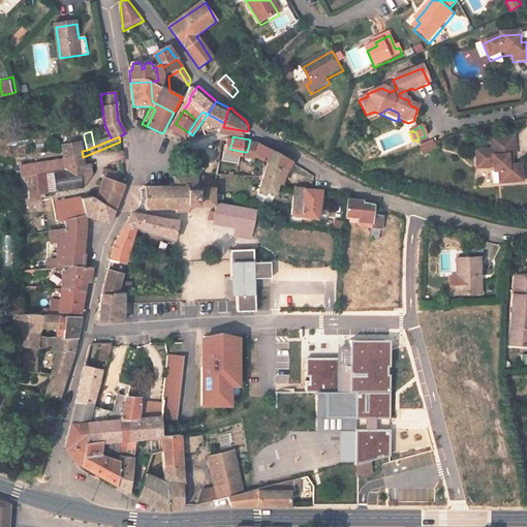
[(423,153),(437,147),(433,136),(419,142),(423,153)]
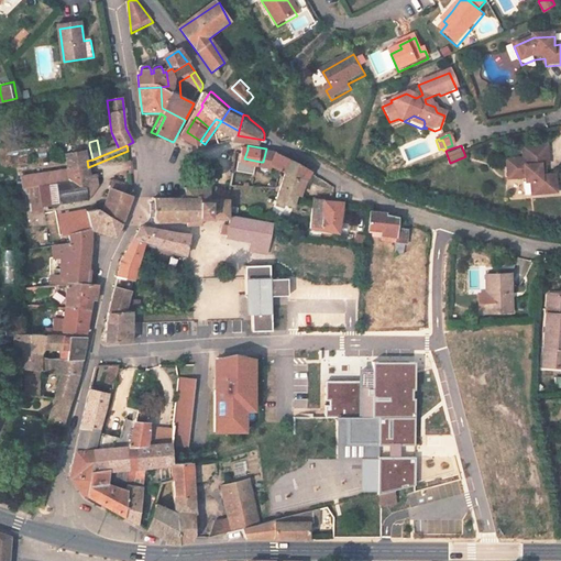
[(546,197),(545,191),(557,190),(554,176),(541,177),(541,167),(548,167),(547,147),(521,150),(523,162),(507,163),(508,183),(524,182),(524,185),(521,185),(523,199),(546,197)]
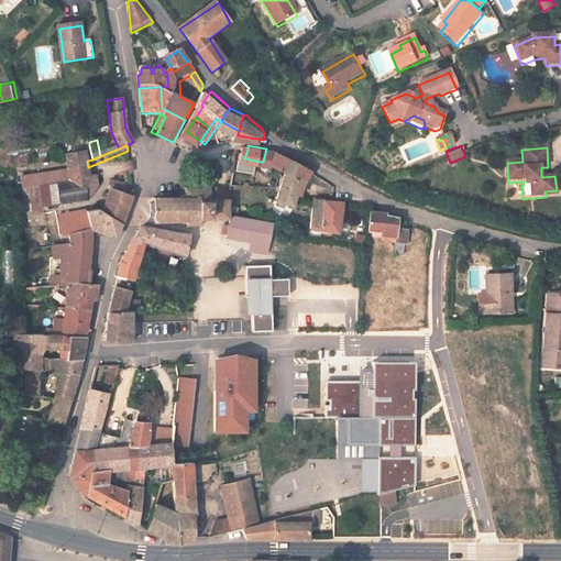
[(307,177),(310,166),(297,158),(296,161),(283,153),(274,151),(266,149),(263,162),(271,164),(275,166),(275,164),(289,171),(281,198),(297,204),(307,177)]
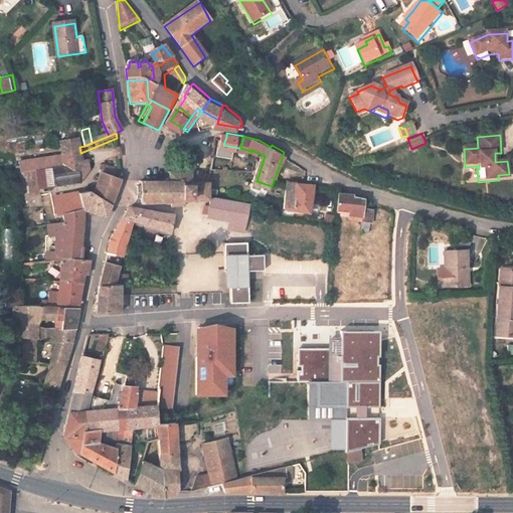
[(61,145),(63,160),(65,169),(77,167),(82,167),(80,153),(79,147),(79,142),(61,145)]
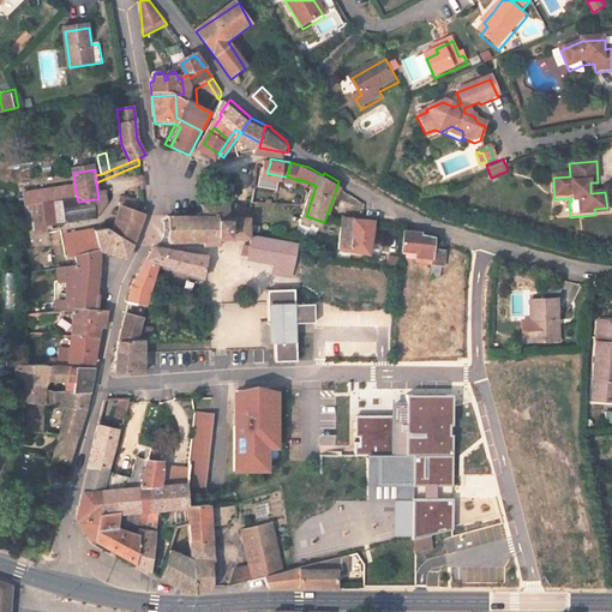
[(78,202),(76,191),(25,199),(27,209),(43,207),(64,204),(78,202)]
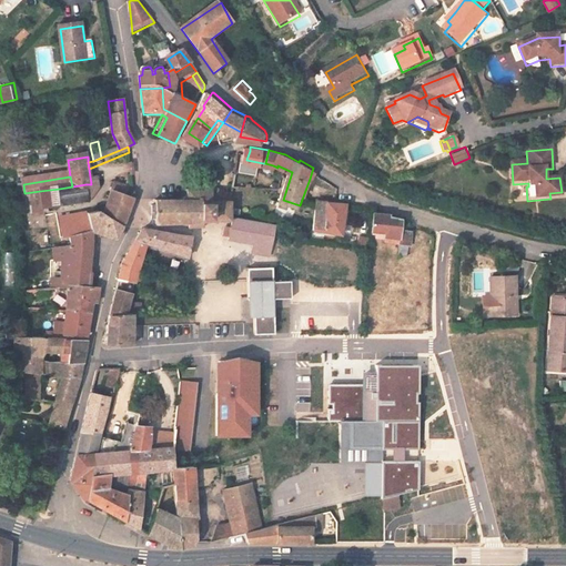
[(86,184),(89,208),(99,192),(98,183),(91,184),(86,184)]
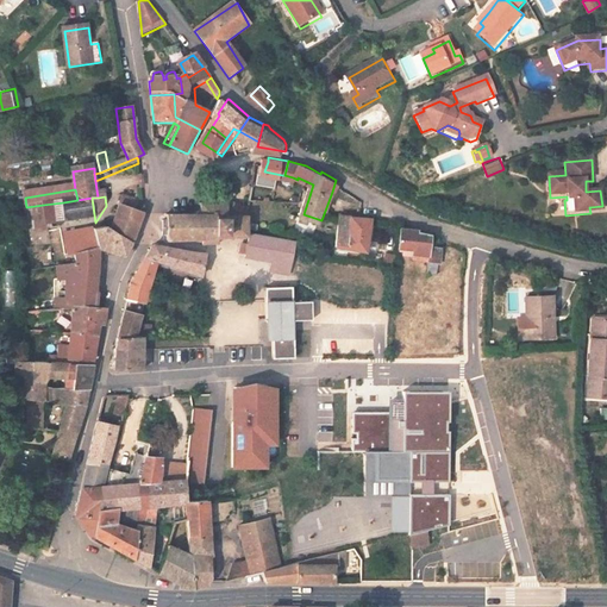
[(170,208),(170,237),(206,239),(205,244),(220,245),(221,244),(225,238),(226,237),(230,238),(245,238),(246,230),(249,205),(242,201),(233,198),(224,196),(221,202),(210,200),(208,198),(207,198),(206,198),(205,198),(204,199),(202,201),(202,205),(199,204),(198,205),(196,206),(196,211),(195,211),(170,208)]
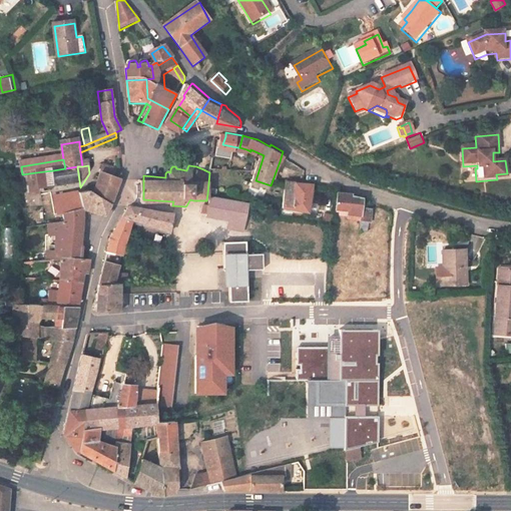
[(80,187),(77,166),(65,168),(53,170),(55,190),(80,187)]
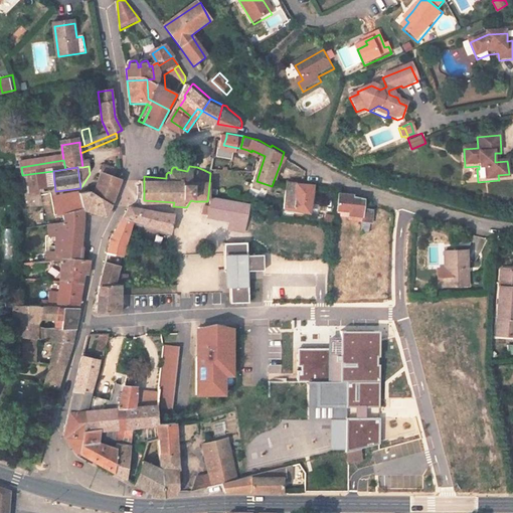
[(111,179),(118,181),(120,173),(108,168),(104,178),(111,179)]
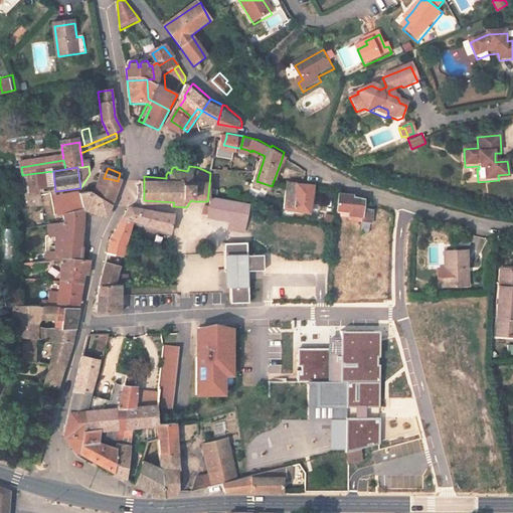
[(53,171),(36,173),(39,193),(55,191),(53,171)]
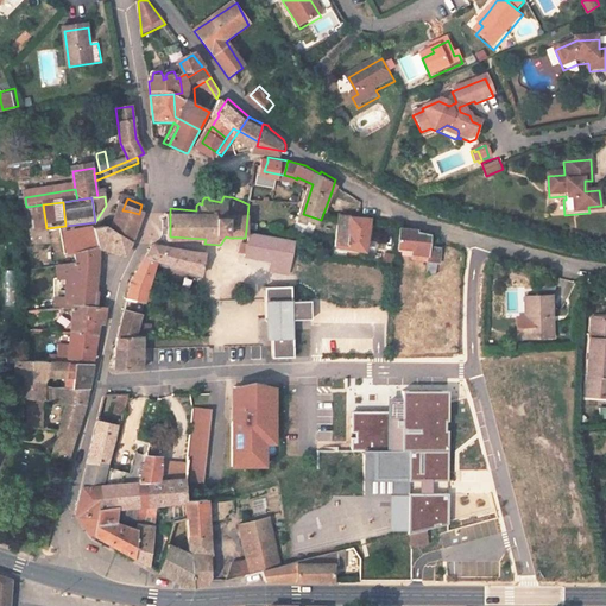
[(139,214),(131,212),(122,210),(114,232),(128,240),(139,214)]
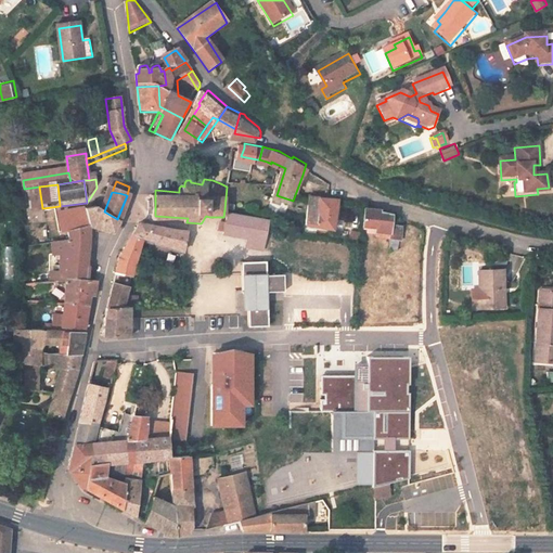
[(311,220),(338,224),(342,196),(313,194),(311,220)]
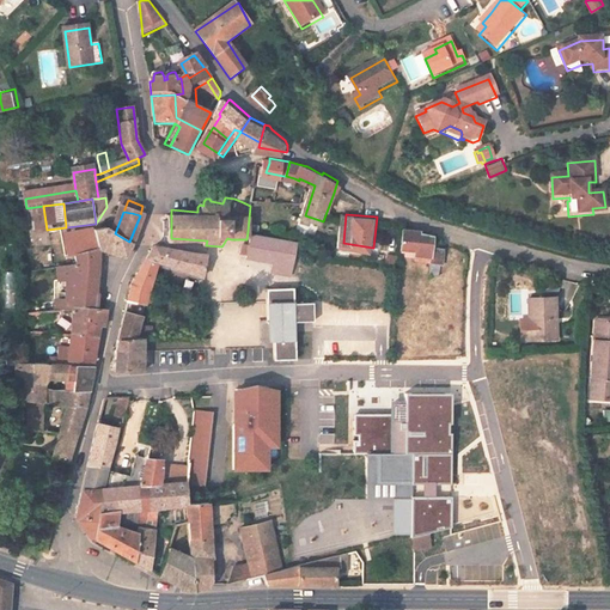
[(108,229),(95,231),(97,252),(124,256),(129,242),(115,233),(108,229)]
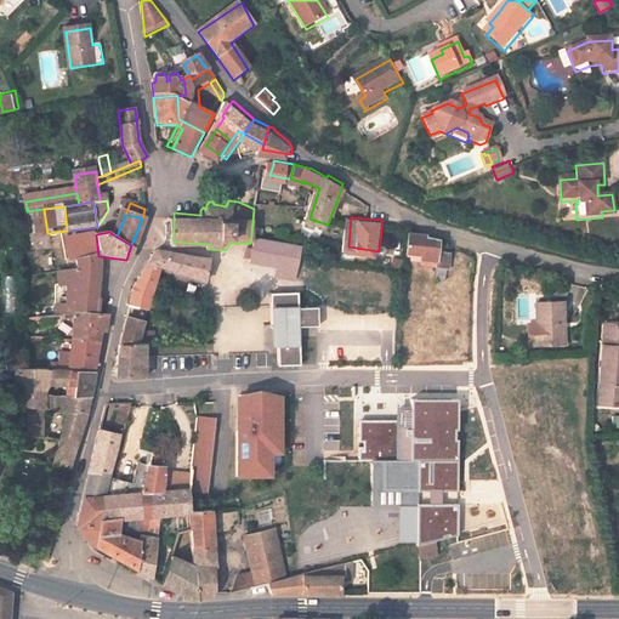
[(408,238),(407,255),(410,256),(410,260),(435,263),(435,271),(447,272),(448,256),(438,255),(437,254),(437,251),(437,245),(424,242),(424,240),(408,238)]
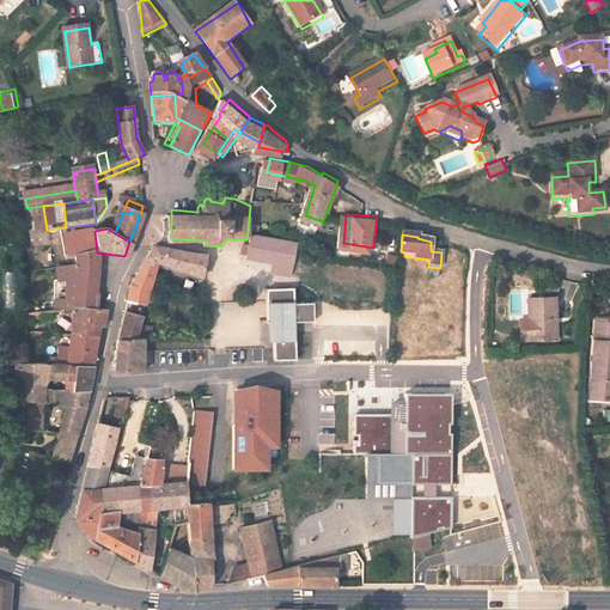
[(252,237),(251,245),(251,251),(250,254),(279,258),(296,261),(297,261),(299,243),(252,237)]
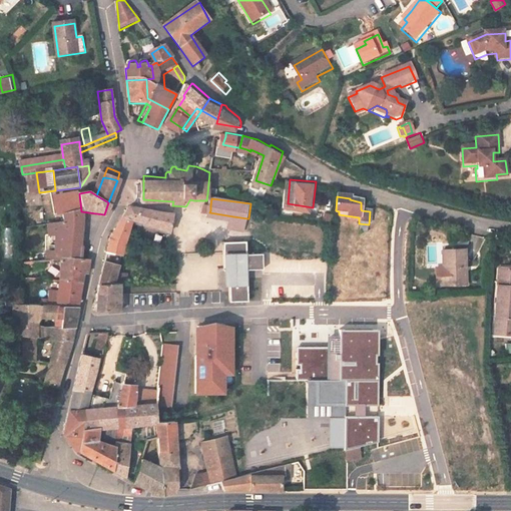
[(126,212),(124,215),(133,218),(162,227),(170,230),(171,230),(175,212),(176,212),(176,211),(160,210),(131,204),(126,212)]
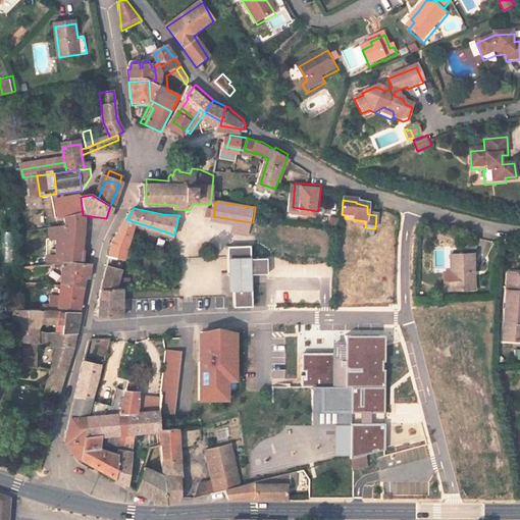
[(62,229),(50,231),(50,242),(61,240),(60,257),(22,262),(23,270),(81,261),(82,238),(83,215),(63,219),(62,229)]
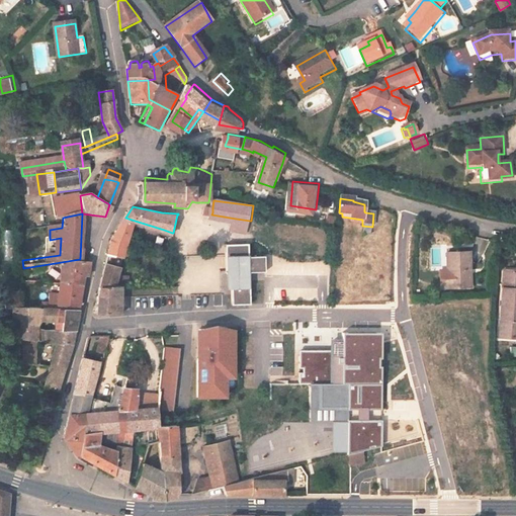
[(135,221),(125,218),(119,228),(120,229),(132,232),(135,221)]
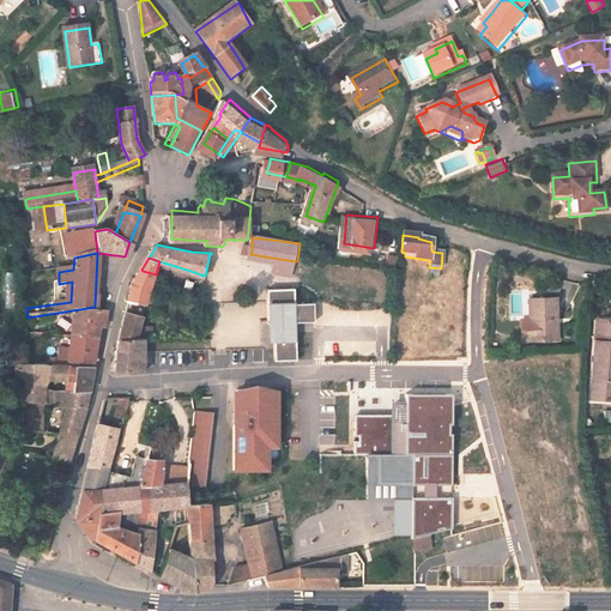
[(296,261),(279,259),(278,268),(295,271),(296,261)]
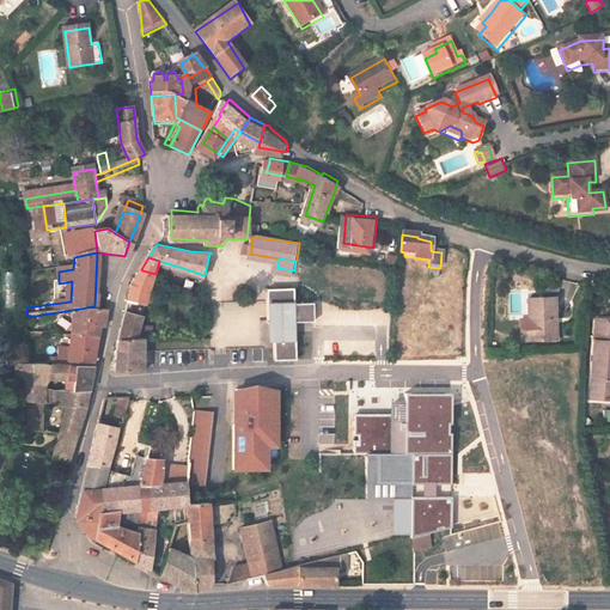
[(400,262),(385,260),(383,272),(394,274),(400,264),(400,262)]
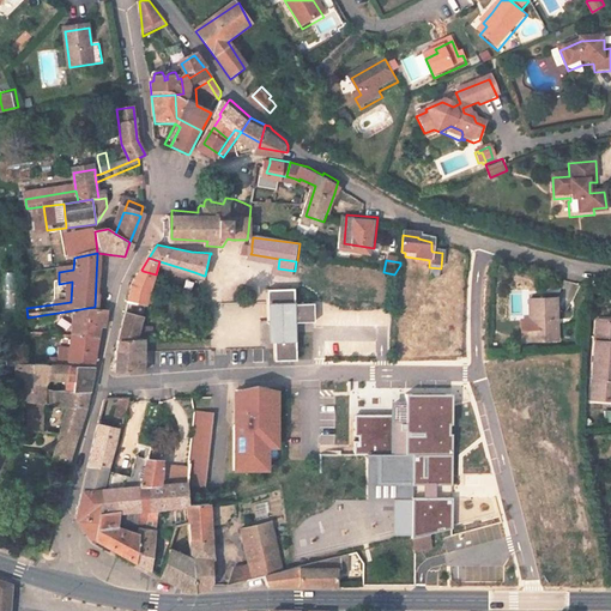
[(143,271),(141,270),(140,271),(134,283),(134,284),(131,296),(131,298),(147,302),(156,274),(143,271)]
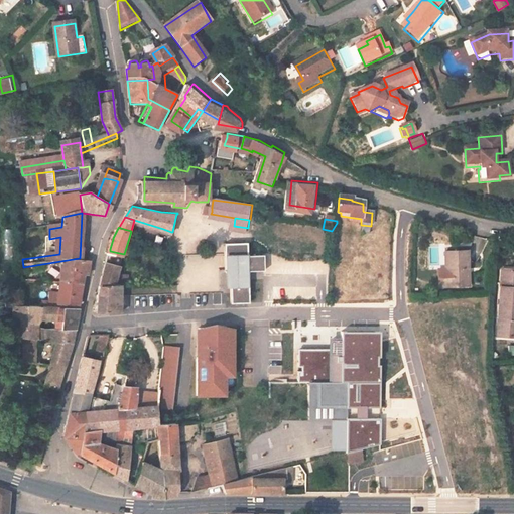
[(248,267),(267,267),(266,251),(250,252),(249,239),(227,240),(228,267),(232,267),(233,300),(252,299),(251,276),(248,276),(248,267)]
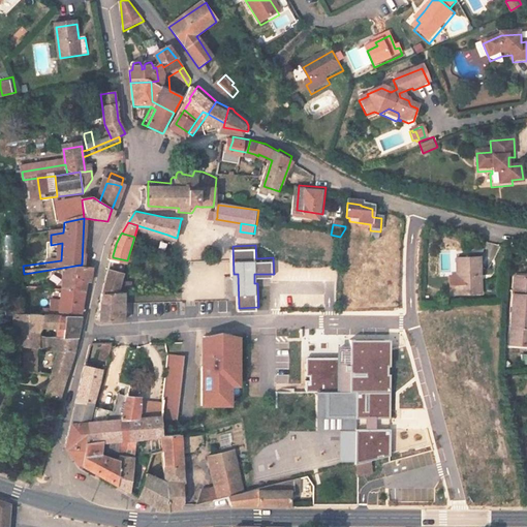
[(476,258),(454,259),(455,277),(458,277),(459,295),(478,293),(476,258)]
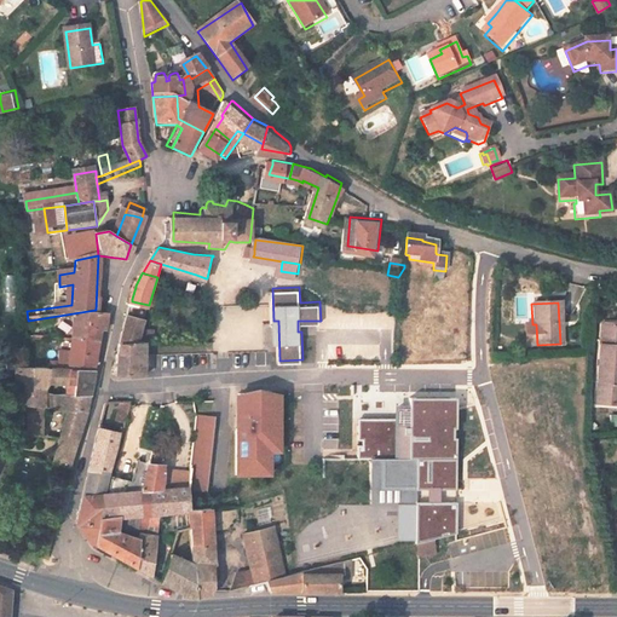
[(130,313),(146,317),(148,310),(131,307),(130,313)]
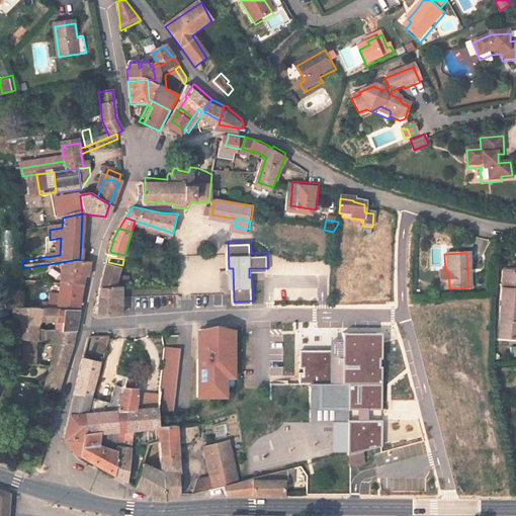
[(57,262),(57,269),(61,269),(60,284),(81,284),(83,273),(86,273),(87,273),(89,260),(80,259),(57,262)]
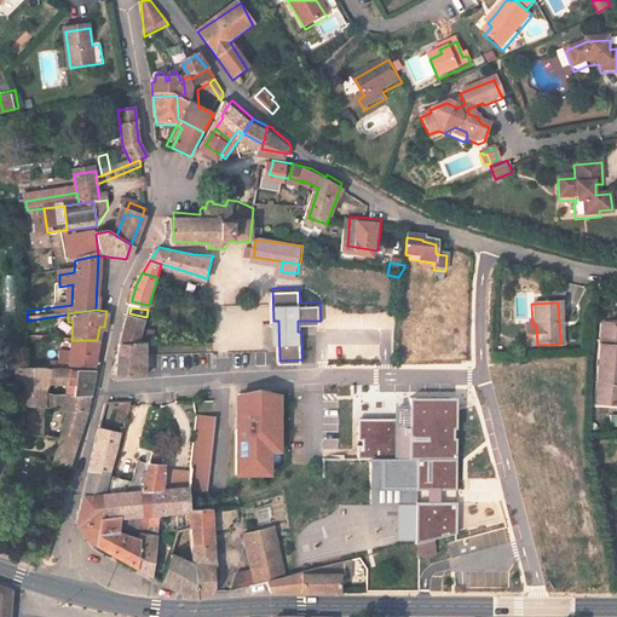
[(146,317),(130,313),(128,316),(122,341),(140,341),(146,317)]
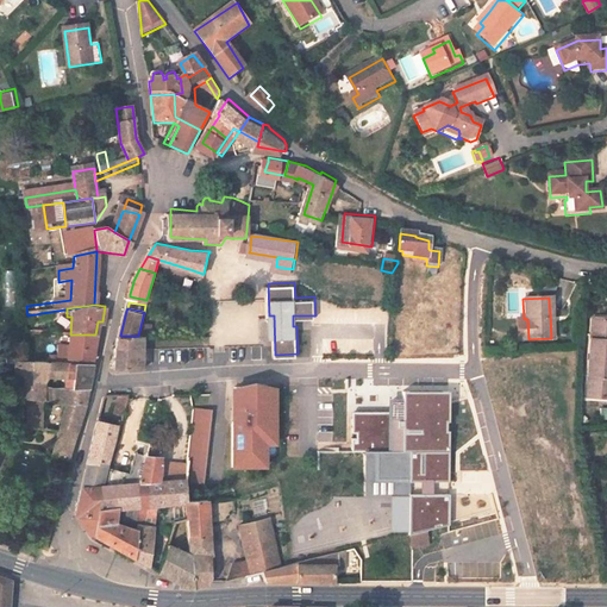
[(42,323),(56,321),(56,311),(41,313),(42,323)]
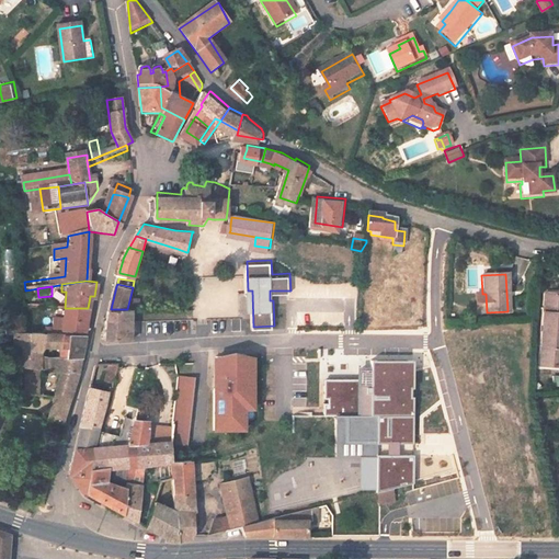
[(558,292),(544,291),(539,363),(558,364),(558,292)]
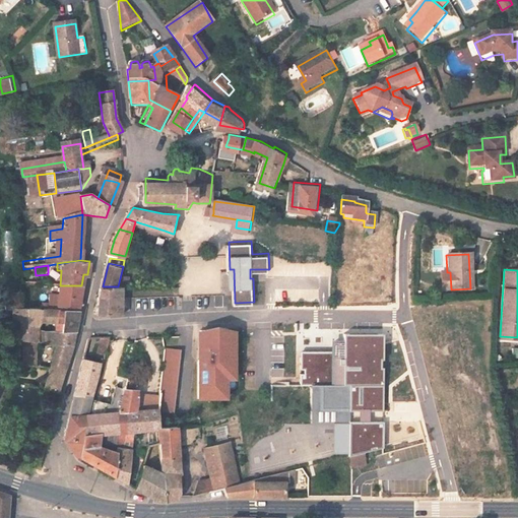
[(440,272),(441,290),(451,289),(450,272),(447,272),(440,272)]
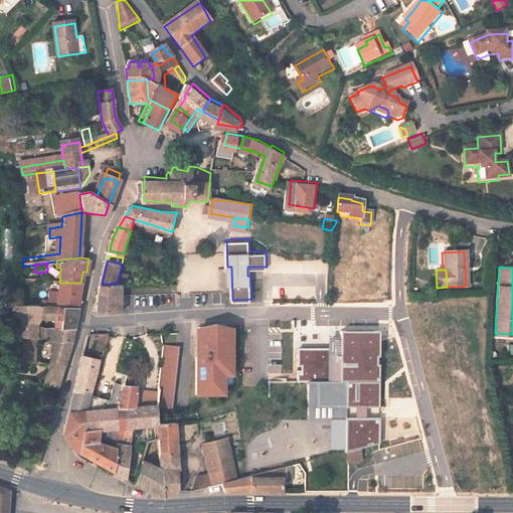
[(57,306),(75,305),(78,291),(80,283),(59,283),(57,306)]
